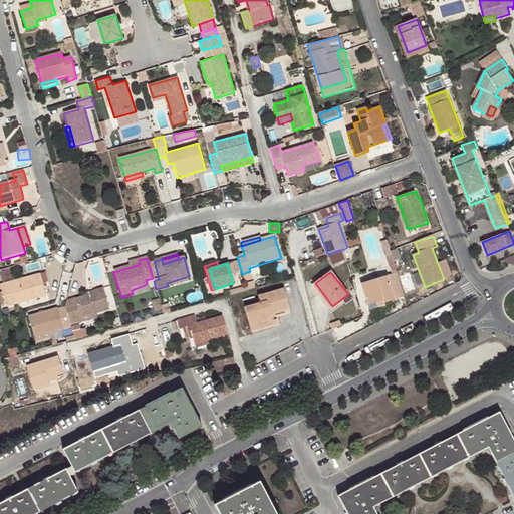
[(383,303),(403,297),(397,273),(361,283),(367,304),(375,302),(377,307),(383,305),(383,303)]
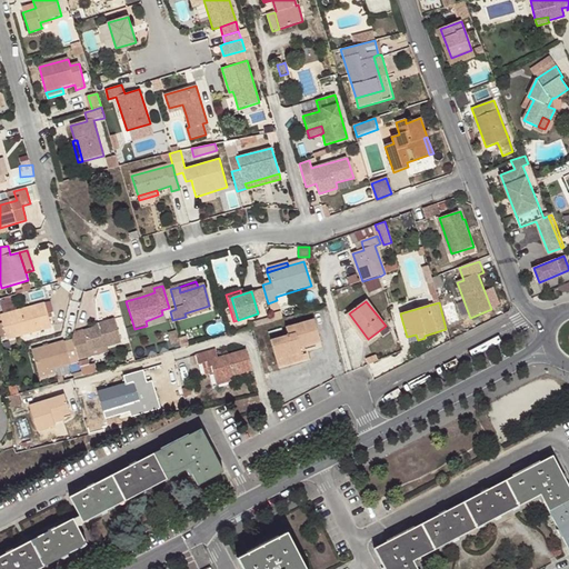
[(47,303),(43,305),(50,328),(53,328),(47,303)]
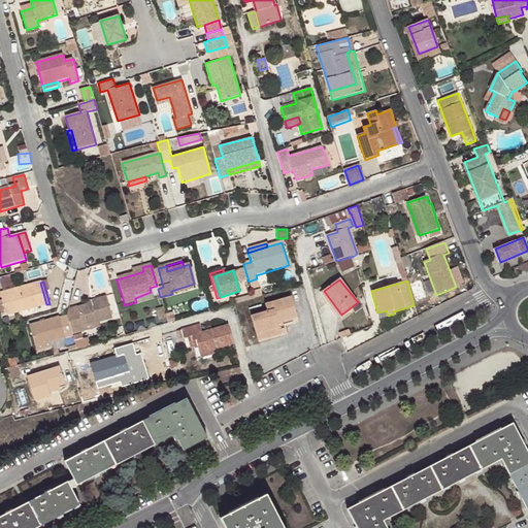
[(0,293),(0,294),(2,301),(5,312),(6,316),(25,310),(37,306),(46,304),(40,283),(0,293)]
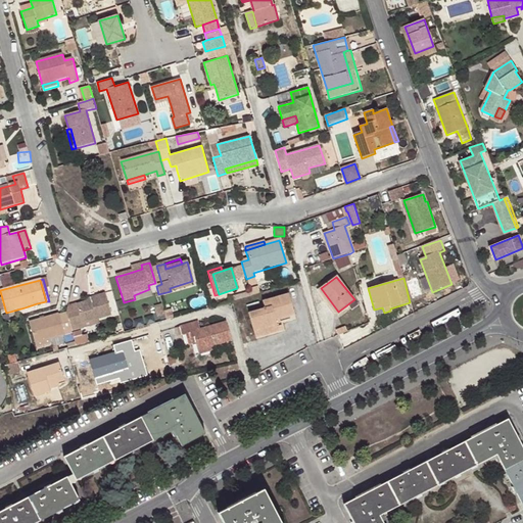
[(288,293),(247,305),(256,337),(283,330),(279,319),(294,314),(288,293)]
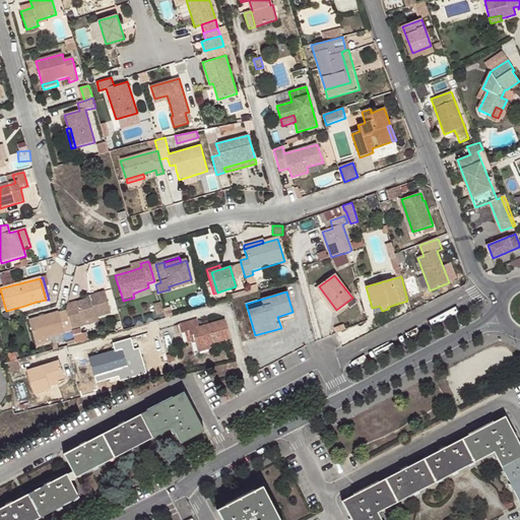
[(69,325),(71,330),(83,327),(82,323),(96,319),(111,315),(105,294),(89,298),(90,301),(85,302),(76,304),(77,312),(66,315),(69,325)]
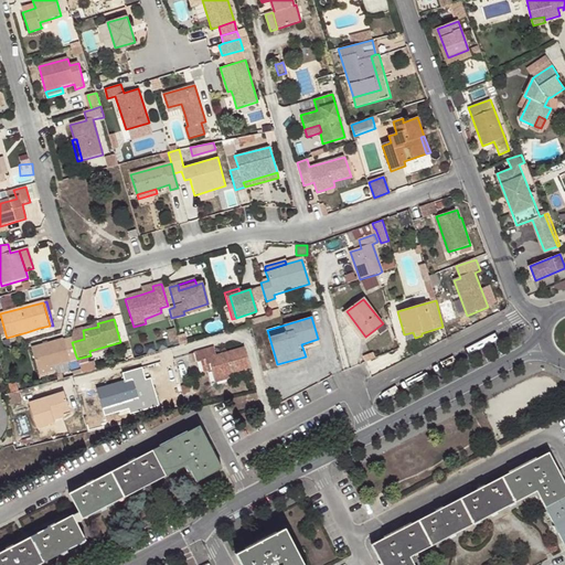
[(27,332),(29,341),(42,338),(40,328),(27,332)]
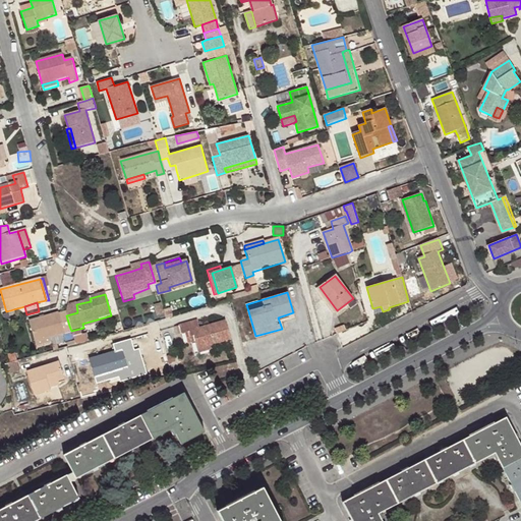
[(76,304),(67,306),(66,311),(66,313),(66,315),(77,312),(76,304)]
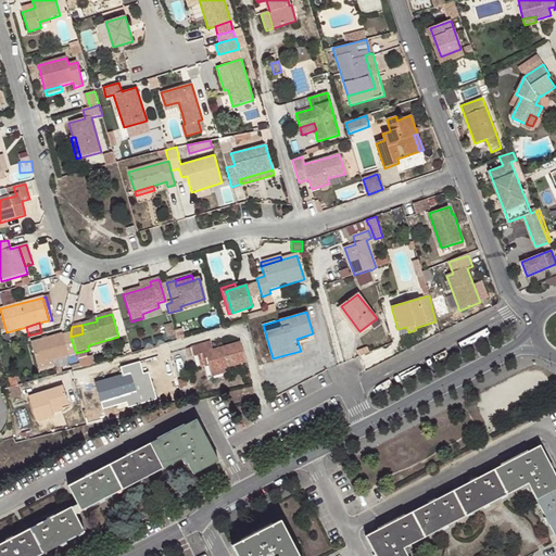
[(52,361),(67,355),(66,350),(74,348),(71,337),(71,335),(71,332),(62,335),(62,333),(30,342),(36,365),(52,361)]
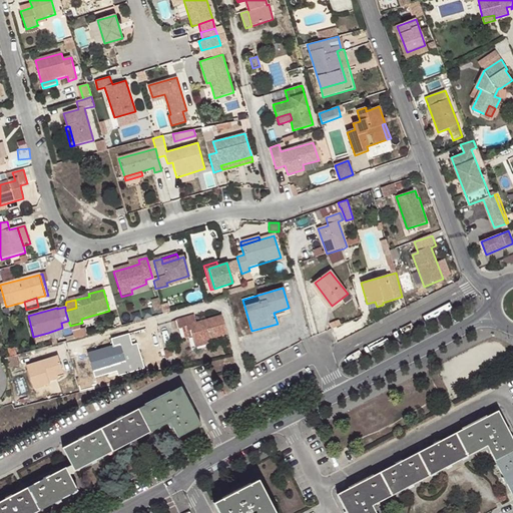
[(207,339),(226,334),(221,316),(196,324),(193,316),(176,321),(178,329),(182,327),(189,325),(193,336),(195,343),(207,339)]
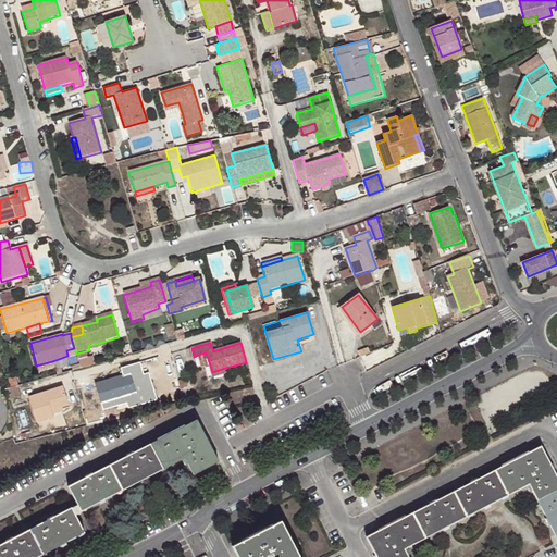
[(358,353),(360,357),(370,354),(370,353),(368,348),(358,353)]
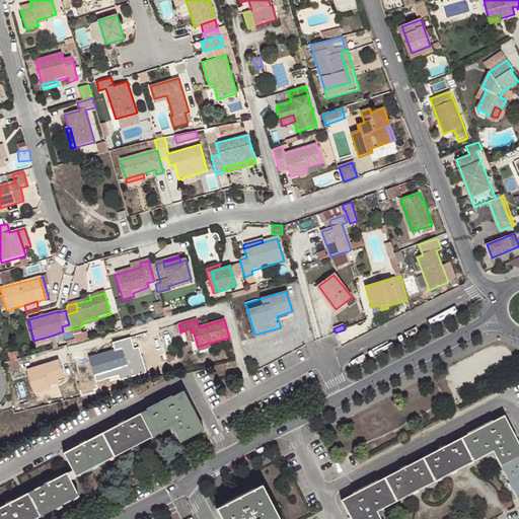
[(184,330),(188,343),(196,340),(192,328),(184,330)]
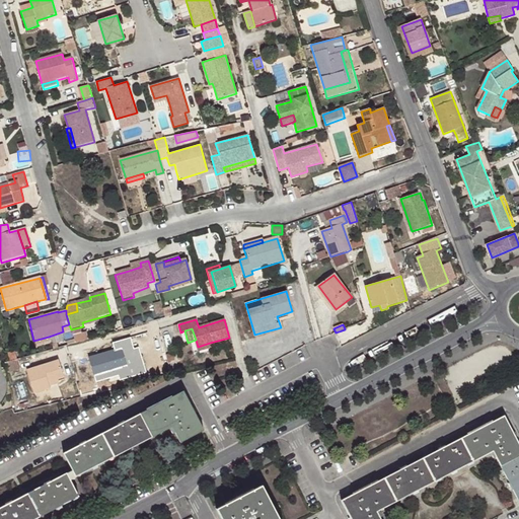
[(50,340),(49,337),(33,341),(35,345),(50,340)]
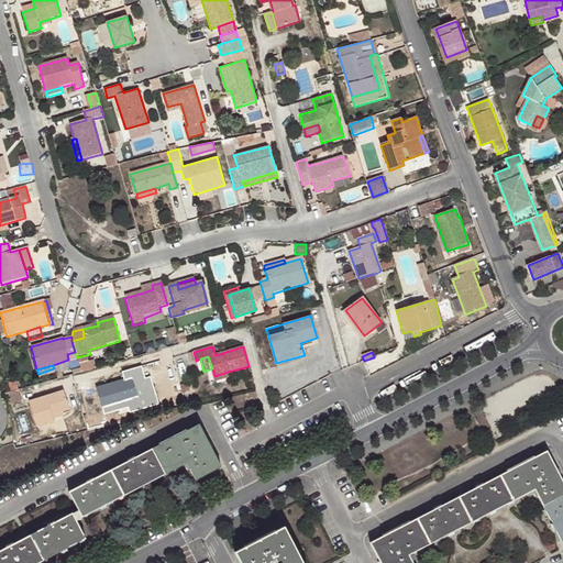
[(102,408),(124,403),(139,398),(136,390),(144,388),(141,376),(144,375),(142,366),(122,372),(124,379),(97,387),(102,408)]
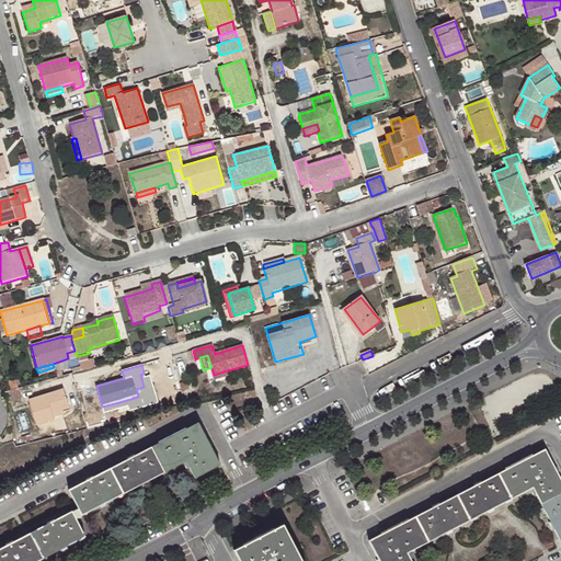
[(216,380),(228,377),(227,370),(214,375),(216,380)]
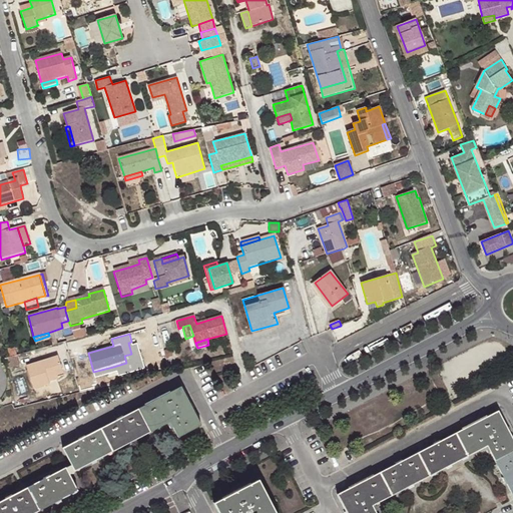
[(50,384),(49,382),(47,377),(57,374),(63,373),(58,357),(26,367),(34,389),(50,384)]
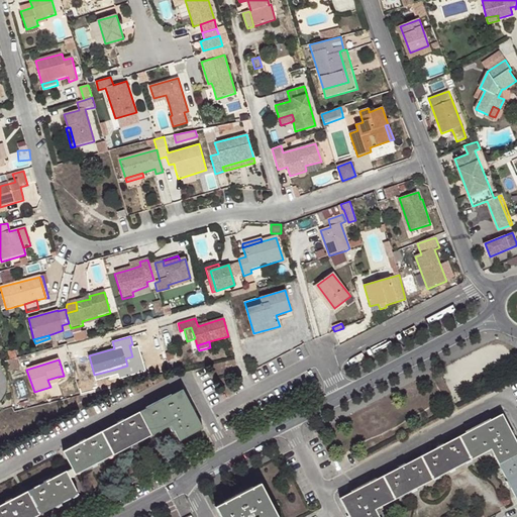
[(225,378),(218,382),(222,388),(228,385),(225,378)]
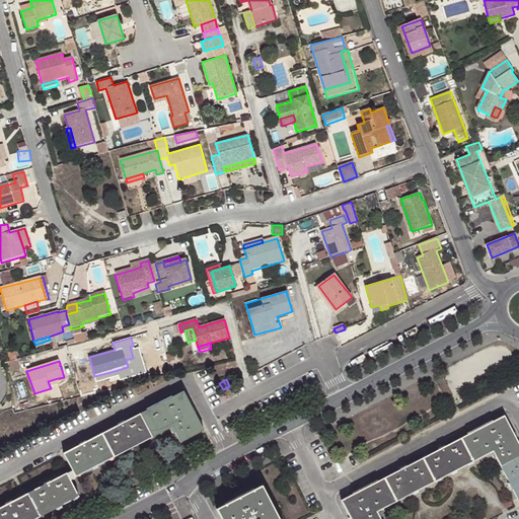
[(183,391),(141,414),(153,437),(173,427),(180,442),(204,431),(194,411),(183,391)]
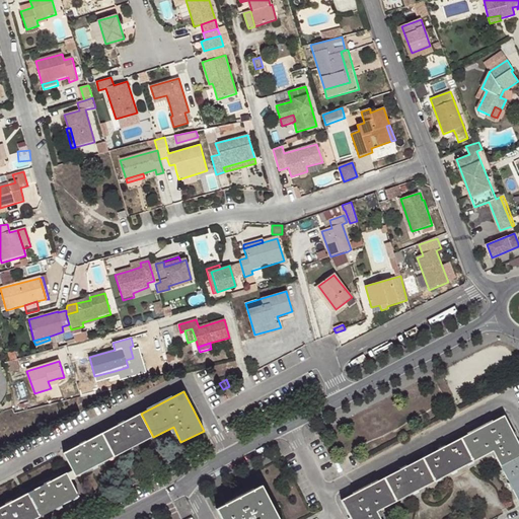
[(141,414),(101,433),(115,457),(133,447),(153,437),(141,414)]
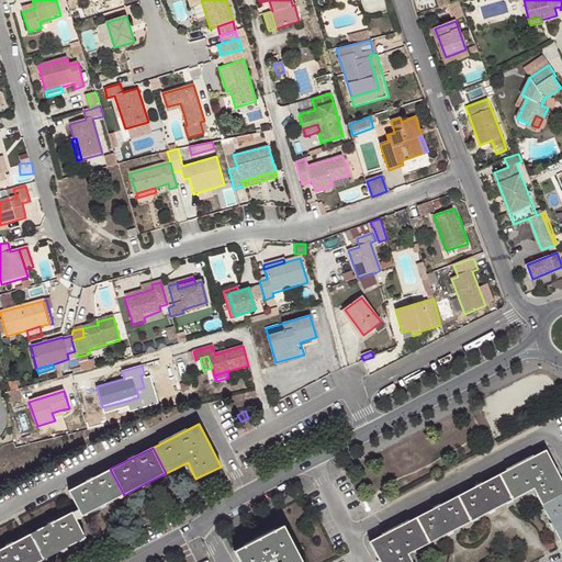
[(548,450),(501,474),(515,499),(536,489),(546,506),(561,497),(561,475),(559,470),(548,450)]
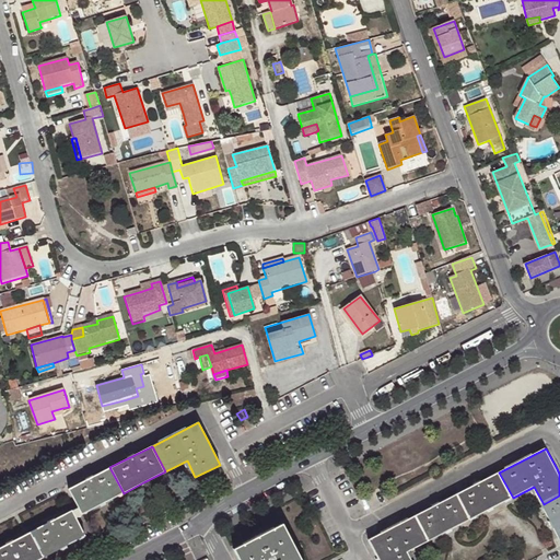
[(109,467),(68,489),(78,508),(81,515),(103,504),(124,493),(109,467)]
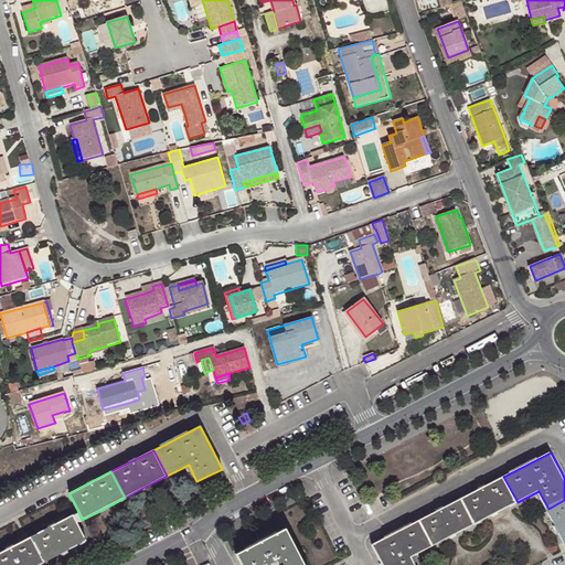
[(503,477),(462,499),(477,523),(496,514),(518,502),(503,477)]
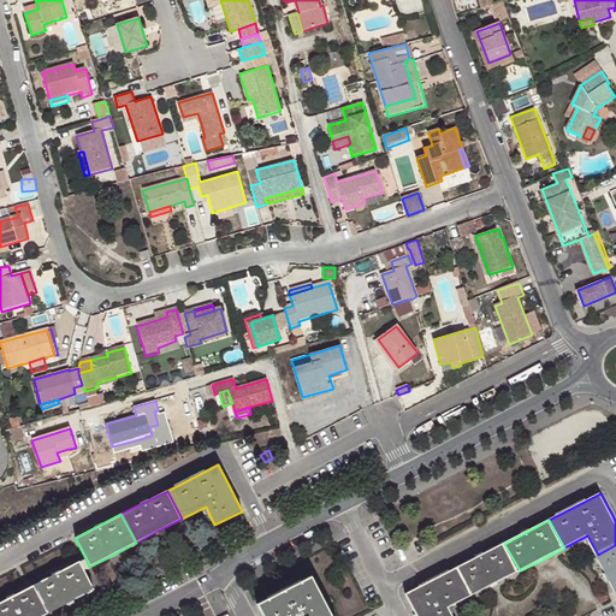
[(504,544),(458,567),(473,594),(495,584),(520,570),(504,544)]
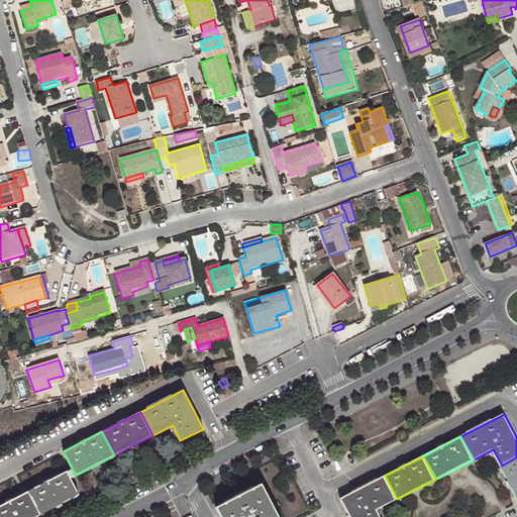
[(516,457),(502,466),(516,496),(516,457)]
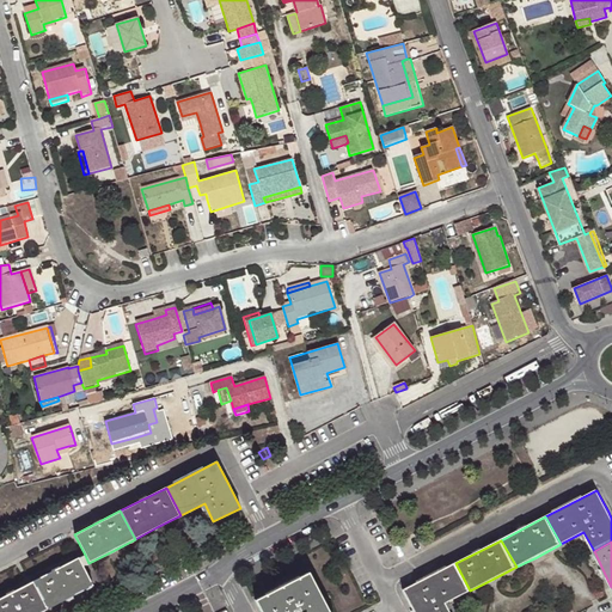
[(85,555),(79,557),(83,565),(89,563),(85,555)]
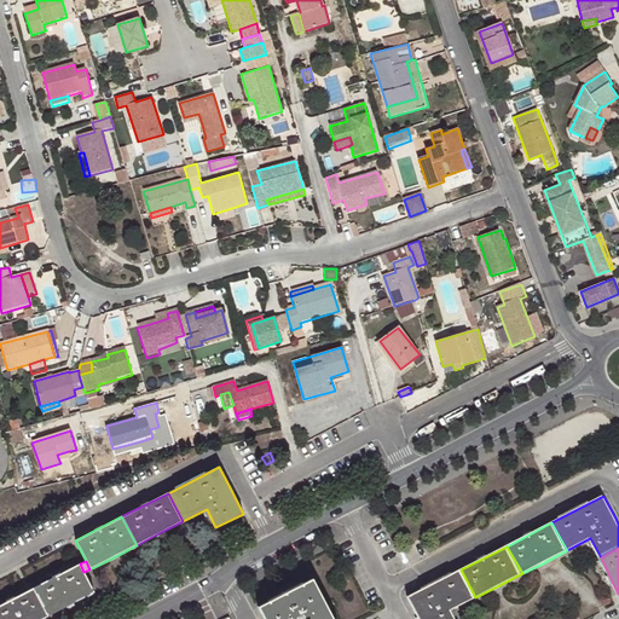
[(80,563),(33,589),(48,617),(73,605),(94,593),(84,572),(80,563)]
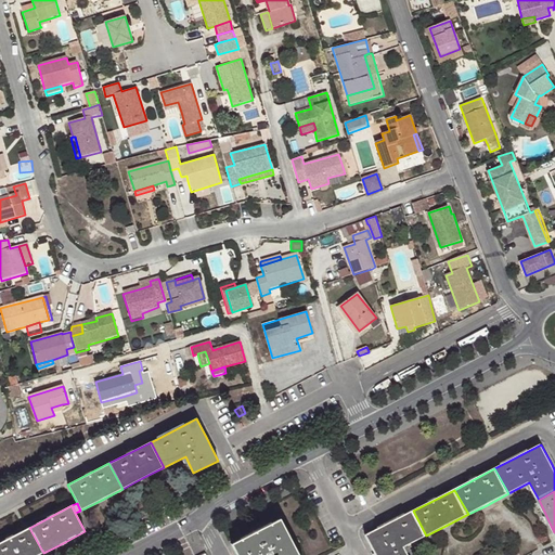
[(407,554),(403,547),(426,536),(413,511),(366,536),(376,554),(407,554)]
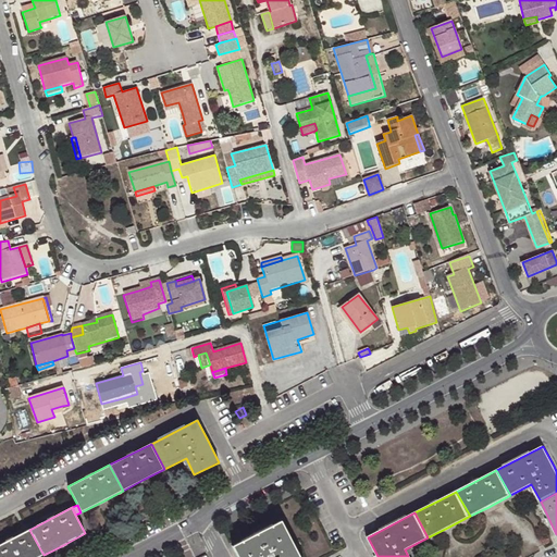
[(251,535),(232,546),(237,556),(298,556),(280,521),(259,532),(259,530),(250,534),(251,535)]
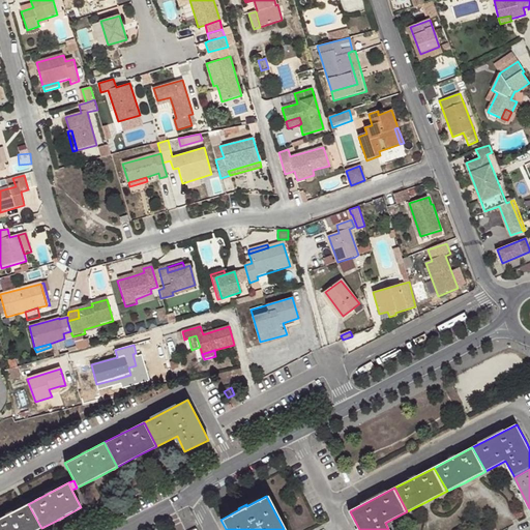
[(28,504),(0,518),(0,529),(37,529),(41,528),(28,504)]
